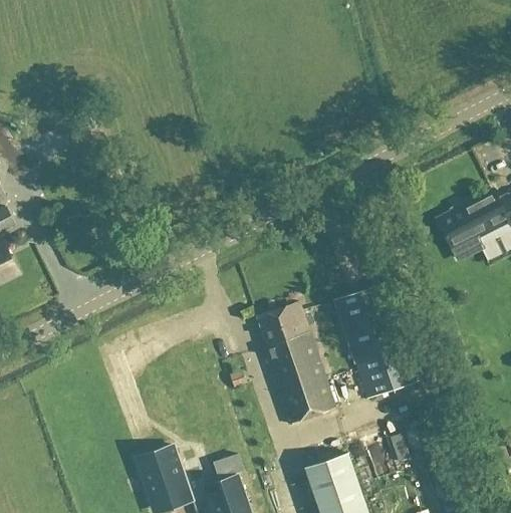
[(510,197),(501,202),(495,189),(464,205),(465,207),(439,220),(459,259),(482,247),(477,237),(509,221),(510,223),(510,197)]
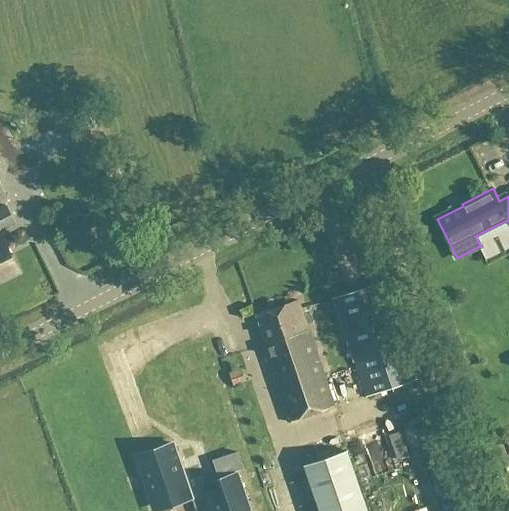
[(0,284),(21,274),(4,241),(0,242),(0,231),(15,224),(7,209),(0,212),(0,284)]
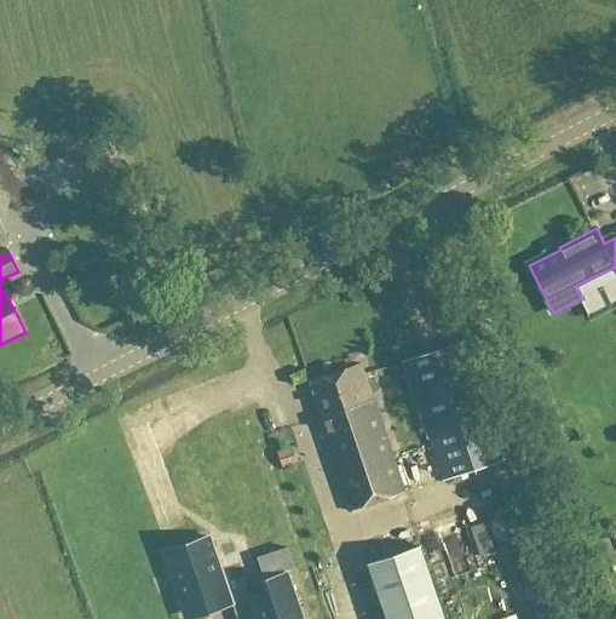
[(374,374),(412,492),(508,459),(467,342),(374,374)]
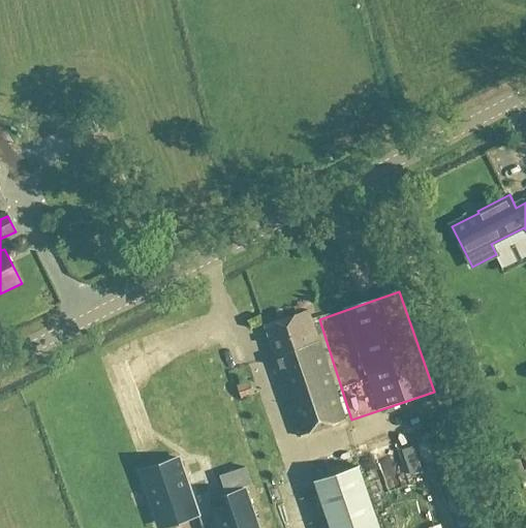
[(309,313),(265,327),(275,358),(271,360),(280,389),(328,374),(309,313)]
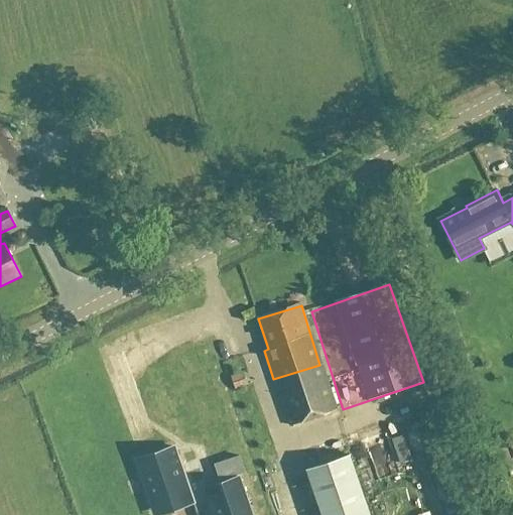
[(324,390),(318,374),(323,373),(319,365),(273,379),(289,427),(336,412),(328,388),(324,390)]
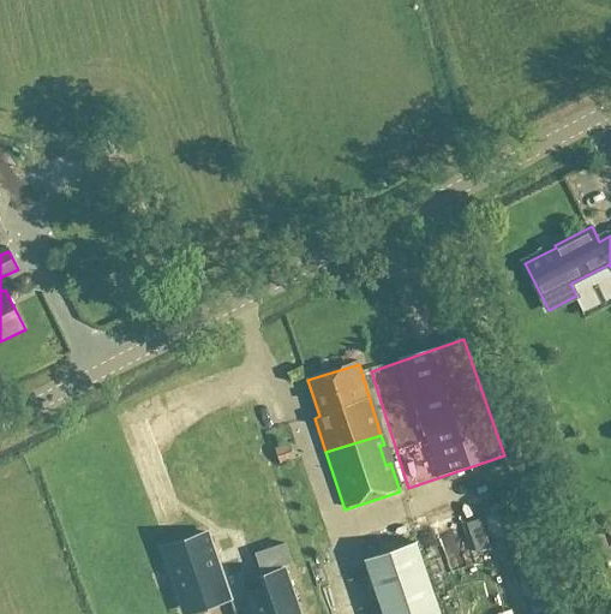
[(568,477),(571,490),(580,487),(576,475),(568,477)]
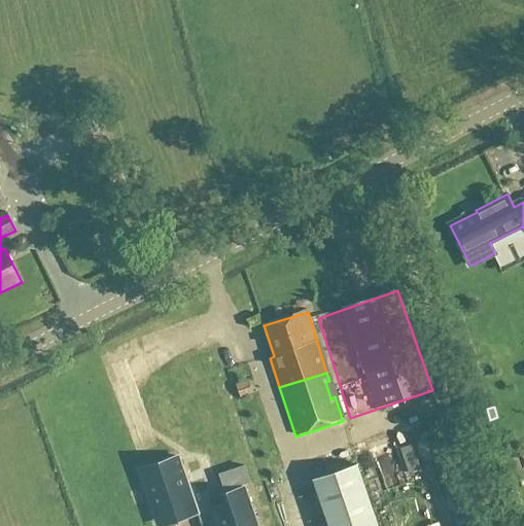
[(521,456),(514,433),(505,436),(514,459),(521,456)]
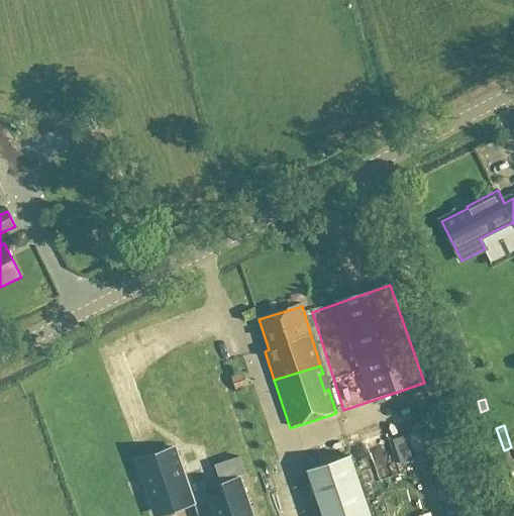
[(176,449),(139,461),(153,504),(158,515),(177,509),(194,503),(176,449)]
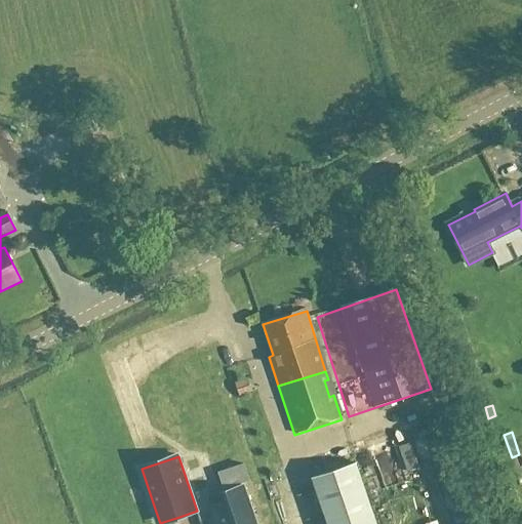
[(377,523),(372,508),(356,462),(312,477),(328,523),(377,523)]
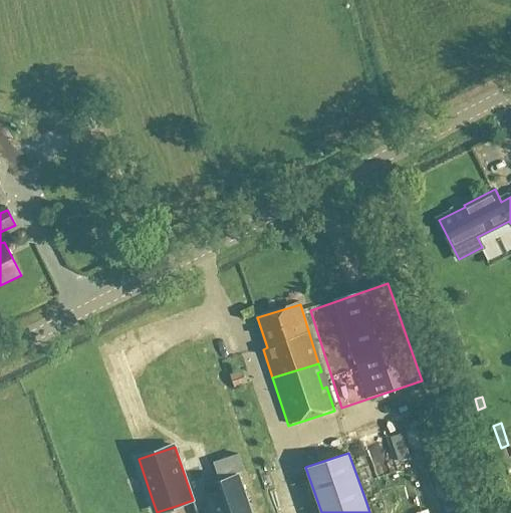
[(206,487),(214,512),(251,512),(239,476),(206,487)]
